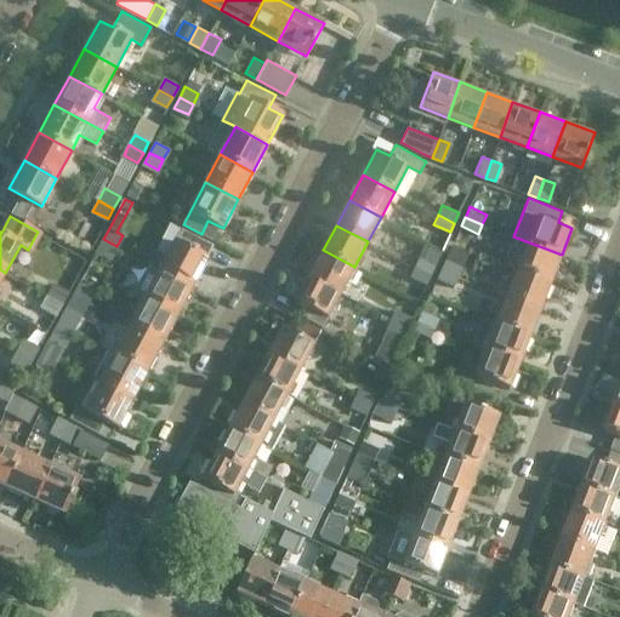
[(182,227),(181,228),(166,256),(155,249),(148,263),(159,269),(192,287),(215,245),(182,227)]
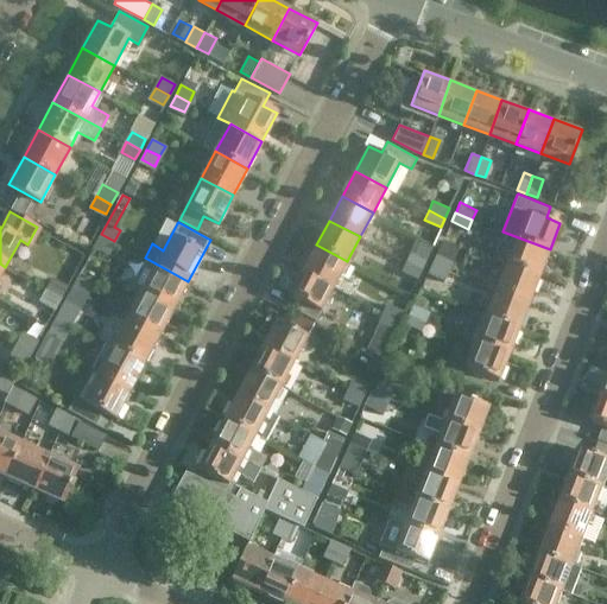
[(539,275),(550,249),(503,231),(493,258),(507,264),(539,275)]
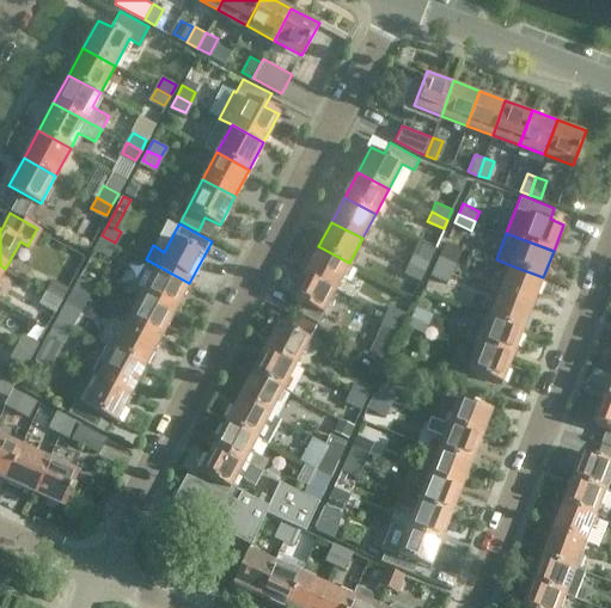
[(115,243),(102,235),(96,246),(109,253),(115,243)]
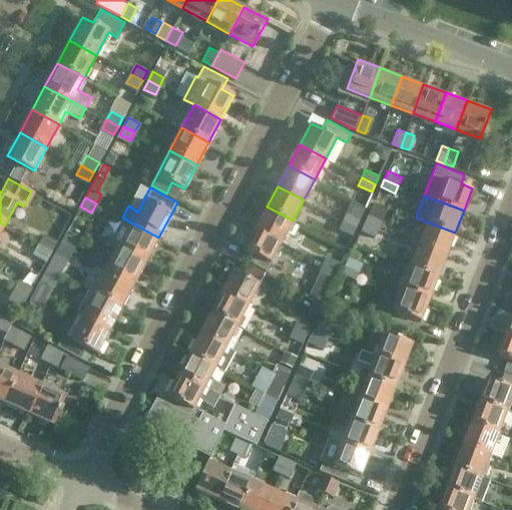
[(374,201),(369,213),(365,222),(379,228),(388,207),(374,201)]
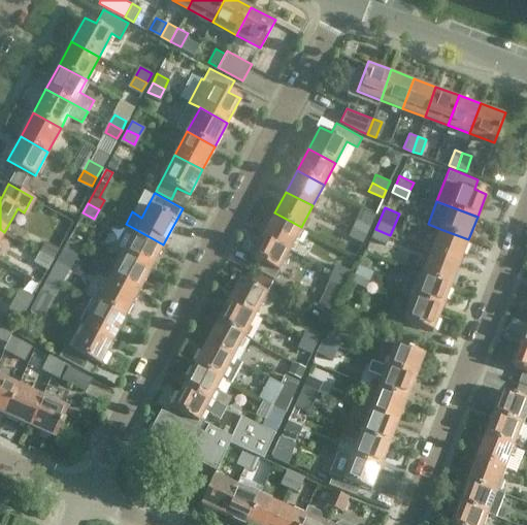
[(263,234),(290,249),(301,227),(274,212),(263,234)]
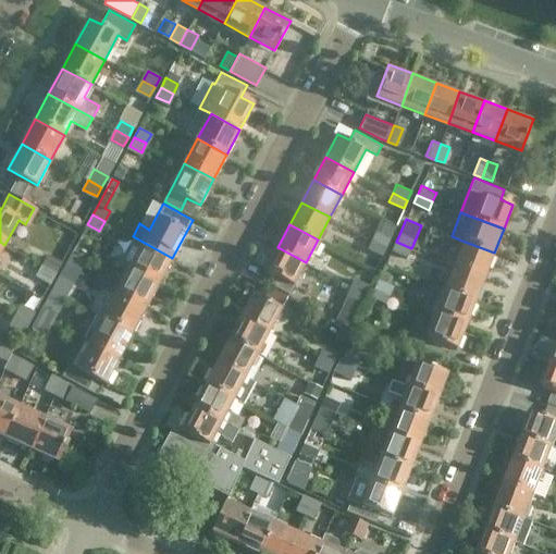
[(375,230),(371,239),(386,246),(391,237),(375,230)]
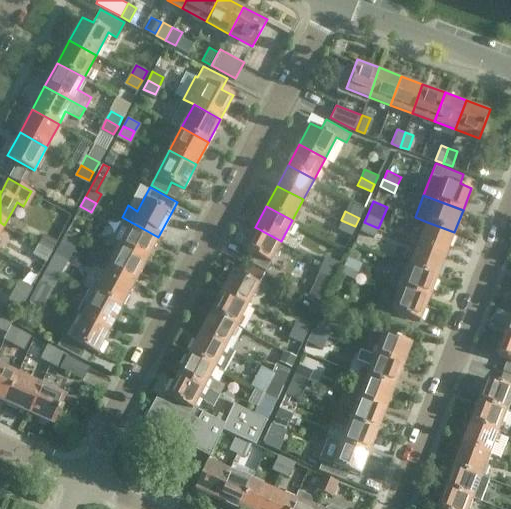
[(338,228),(351,234),(355,226),(341,220),(338,228)]
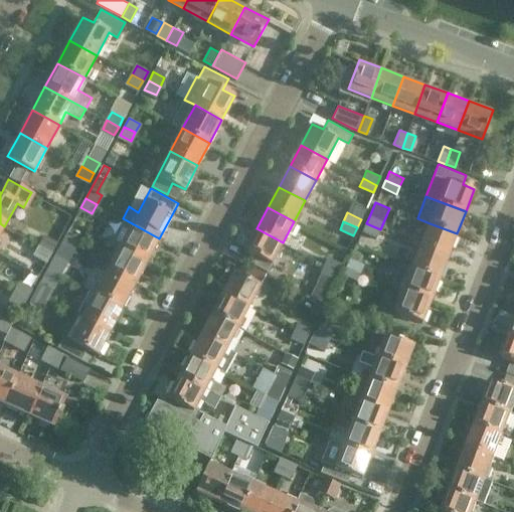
[(159,238),(132,223),(120,246),(147,261),(159,238)]
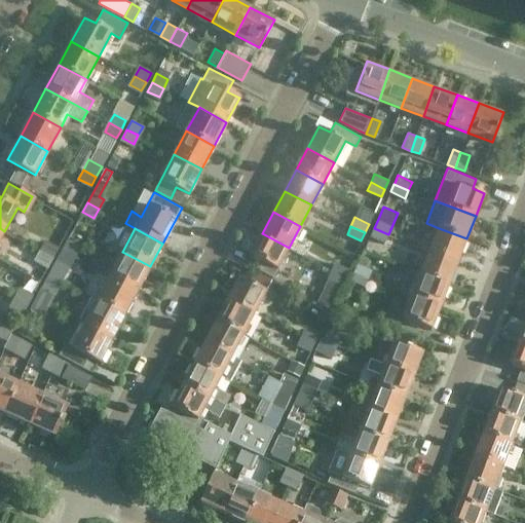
[(388,234),(374,228),(371,235),(385,241),(388,234)]
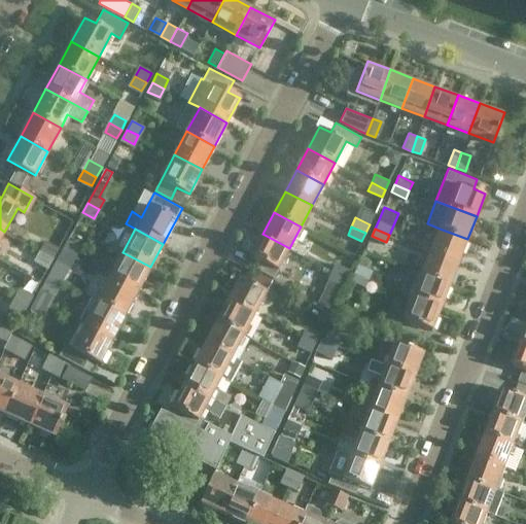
[(440,229),(430,250),(458,262),(467,239),(440,229)]
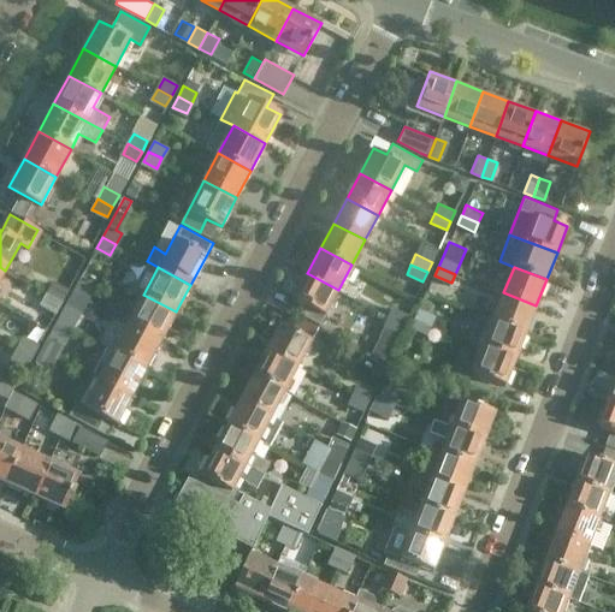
[(338,290),(307,273),(294,298),(303,303),(299,313),(320,324),(338,290)]
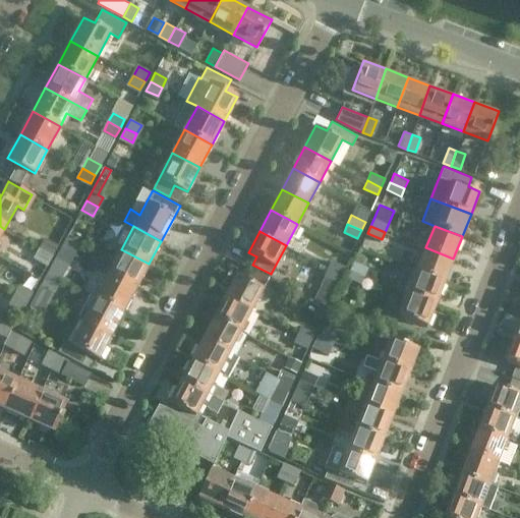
[(40,248),(52,255),(58,244),(45,238),(40,248)]
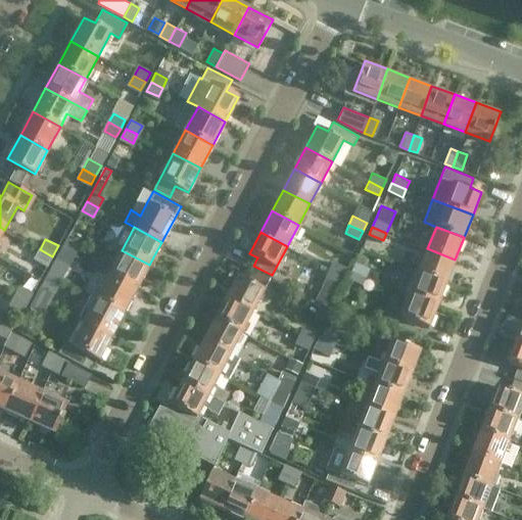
[(61,248),(74,255),(80,245),(66,239),(61,248)]
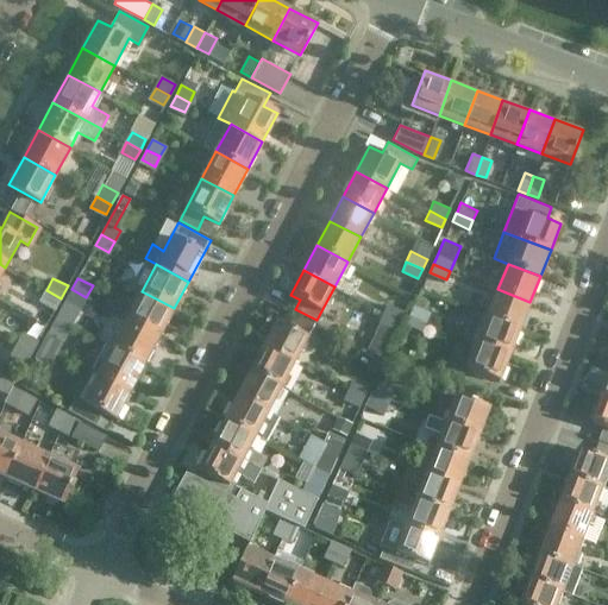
[(86,297),(71,289),(66,300),(80,308),(86,297)]
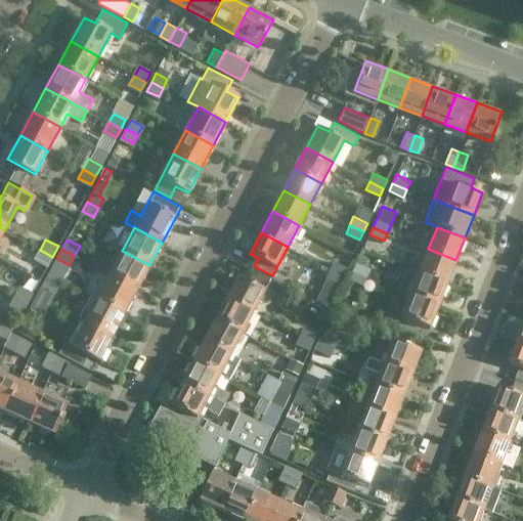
[(420,271),(447,281),(455,260),(428,249),(420,271)]
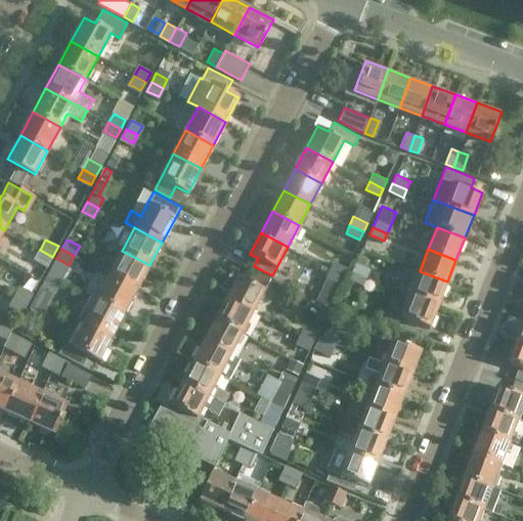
[(52,257),(40,250),(35,259),(47,266),(52,257)]
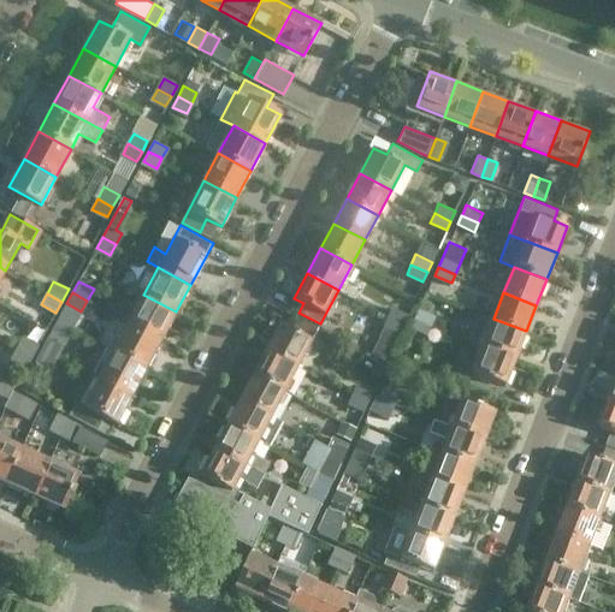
[(176,312),(143,295),(129,322),(161,339),(176,312)]
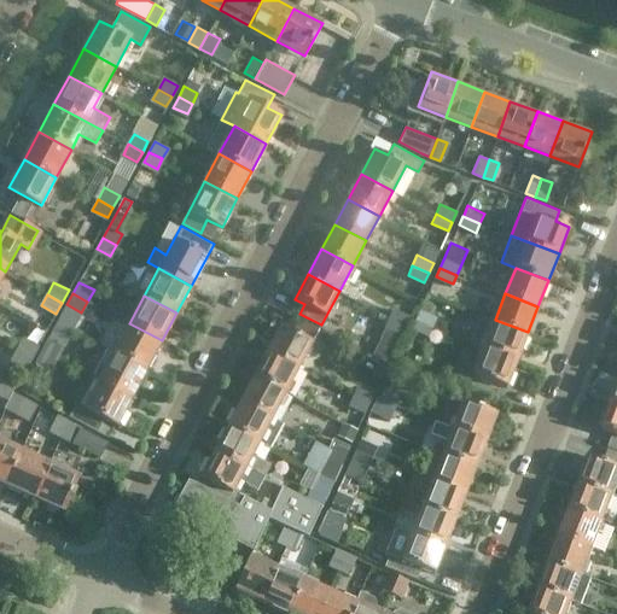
[(394,307),(389,316),(406,325),(411,314),(394,307)]
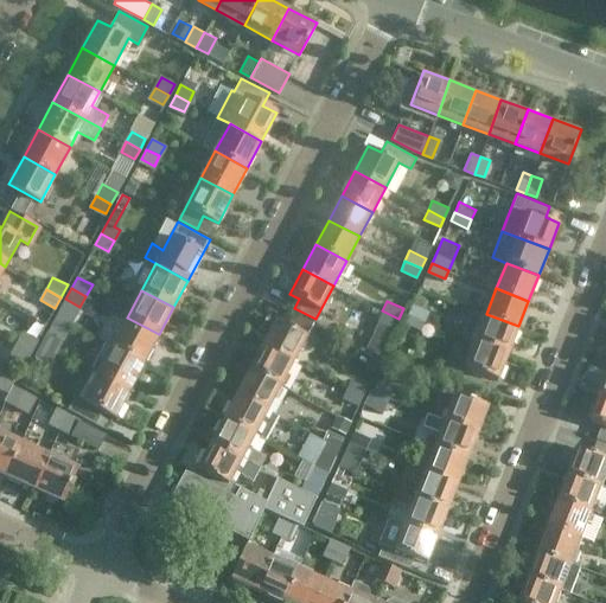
[(413,303),(408,313),(425,320),(429,310),(413,303)]
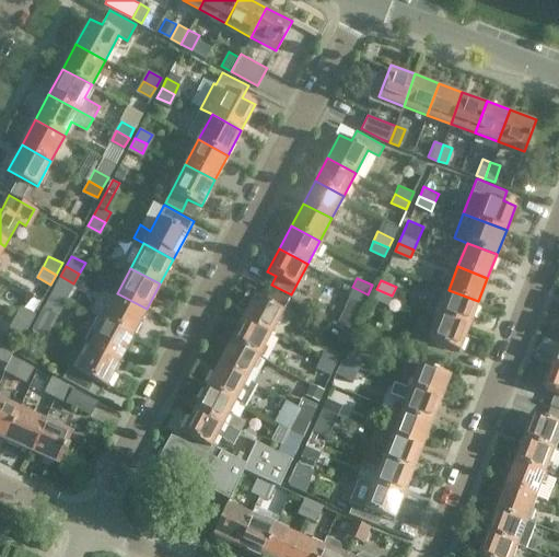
[(439,314),(468,326),(478,301),(449,290),(435,285),(431,298),(443,302),(439,314)]
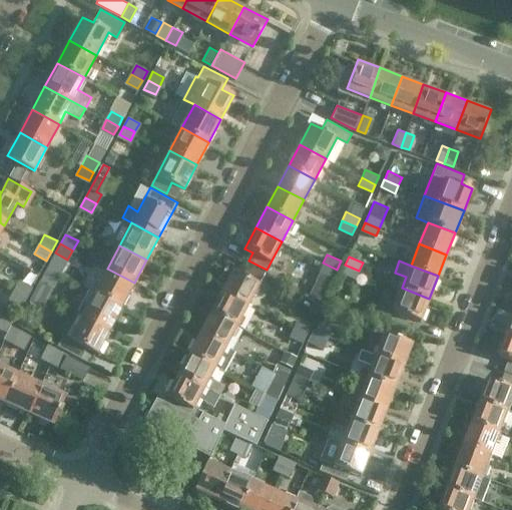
[(323,263),(319,271),(334,278),(337,270),(323,263)]
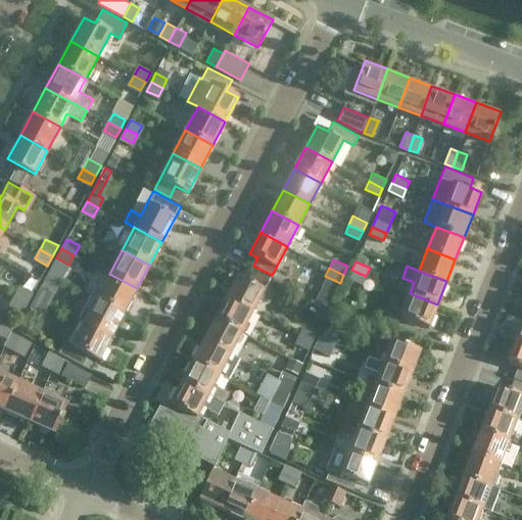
[(227,296),(252,311),(270,278),(255,270),(250,281),(238,275),(227,296)]
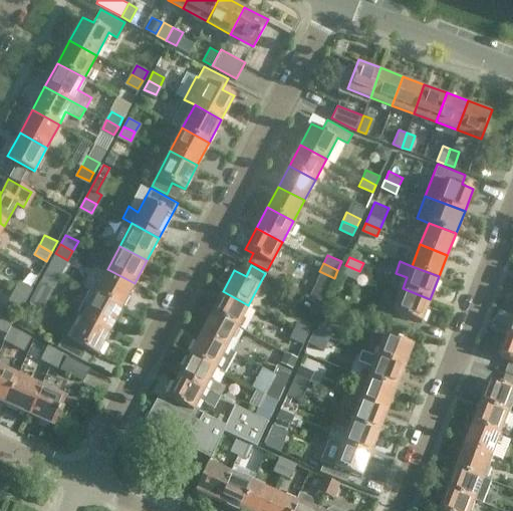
[(342,273),(356,279),(359,271),(345,265),(342,273)]
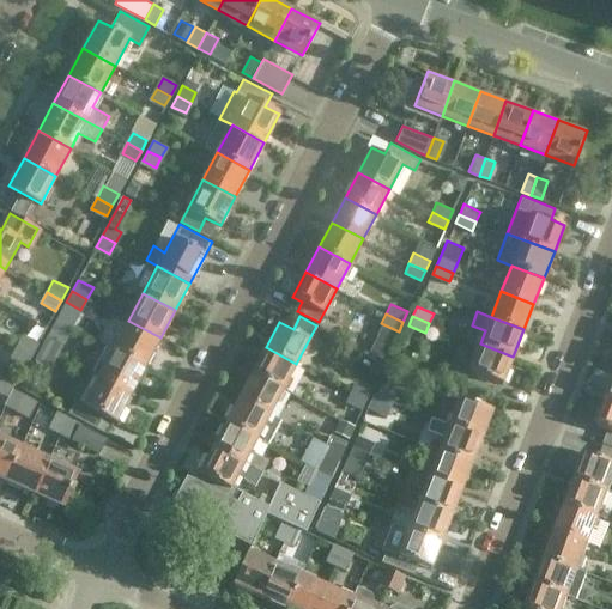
[(114,348),(146,365),(161,338),(128,321),(114,348)]
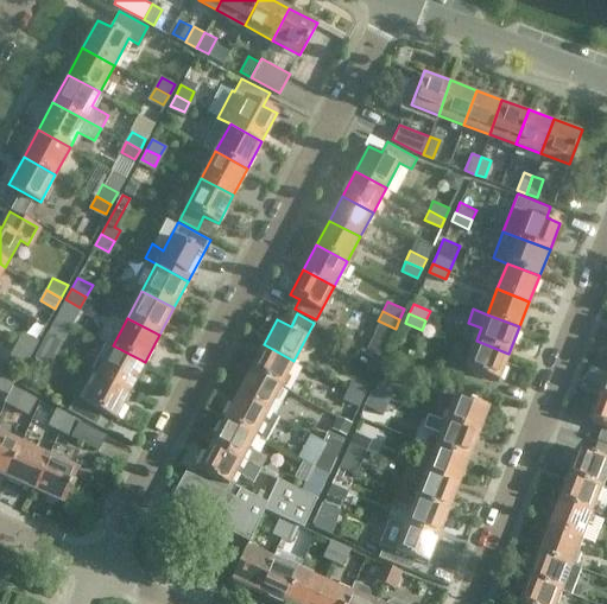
[(17,343),(32,351),(38,339),(24,331),(17,343)]
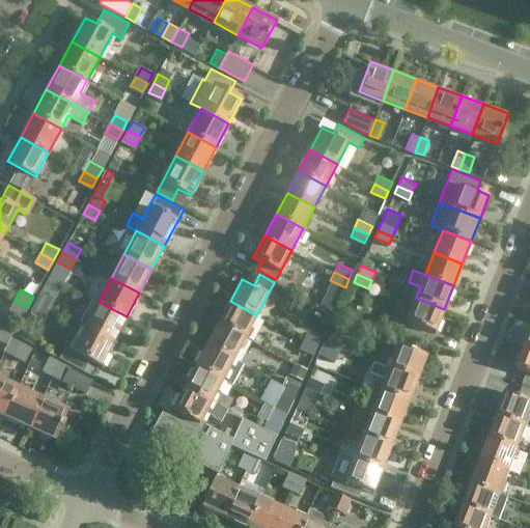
[(36,300),(50,307),(55,297),(43,289),(36,300)]
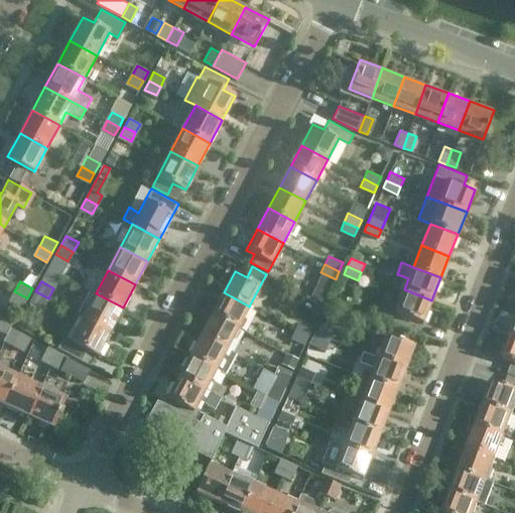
[(431,300),(404,289),(395,311),(423,323),(431,300)]
